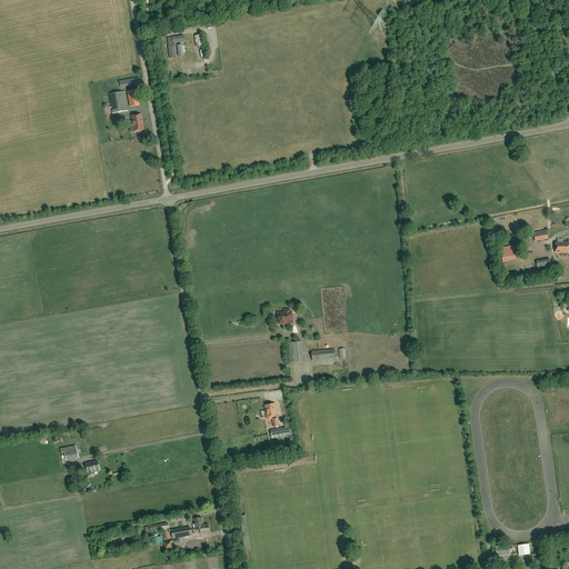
[(170,59),(177,58),(175,46),(175,43),(185,42),(183,36),(172,38),(168,38),(169,47),(168,47),(170,59)]
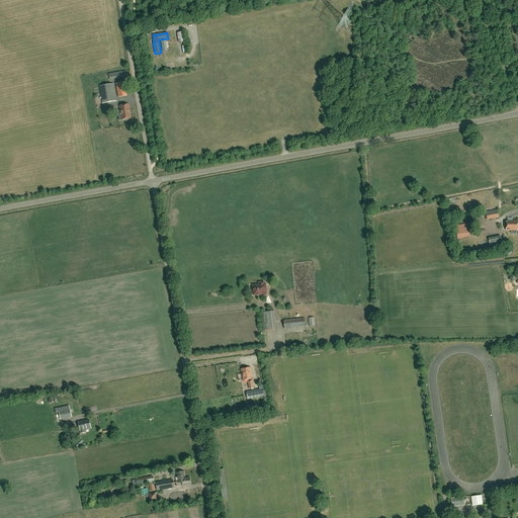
[(126,71),(108,74),(109,80),(127,77),(126,71)]
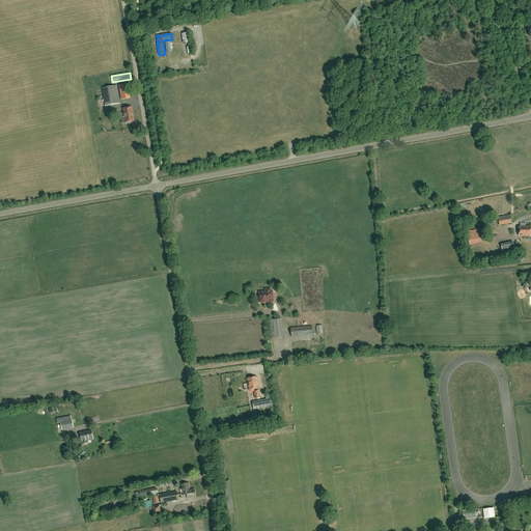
[(121,100),(130,99),(128,84),(119,86),(121,100)]
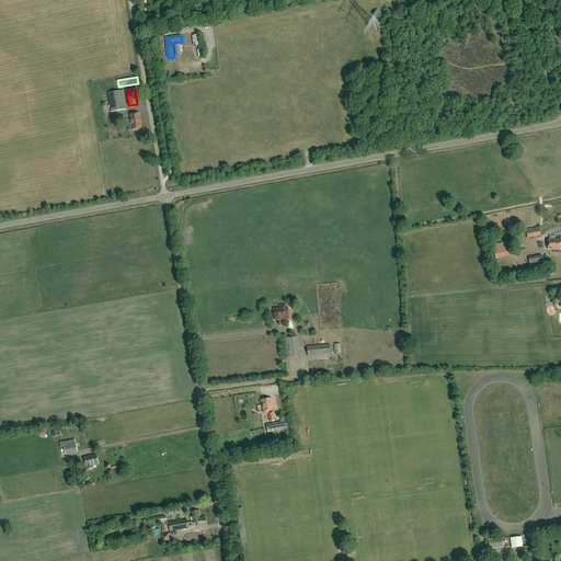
[(111,112),(126,110),(123,91),(109,93),(111,112)]
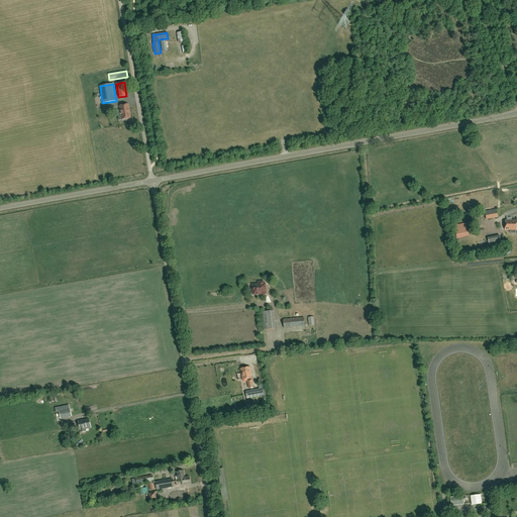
[(128,120),(128,118),(130,118),(128,105),(119,106),(121,120),(124,119),(126,120),(128,120)]
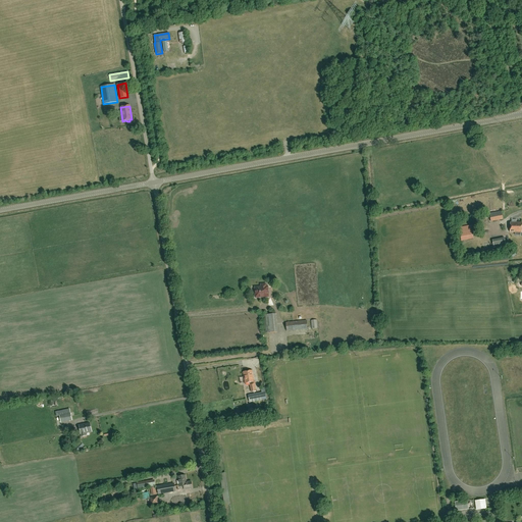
[(490,221),(503,219),(502,211),(489,214),(490,221)]
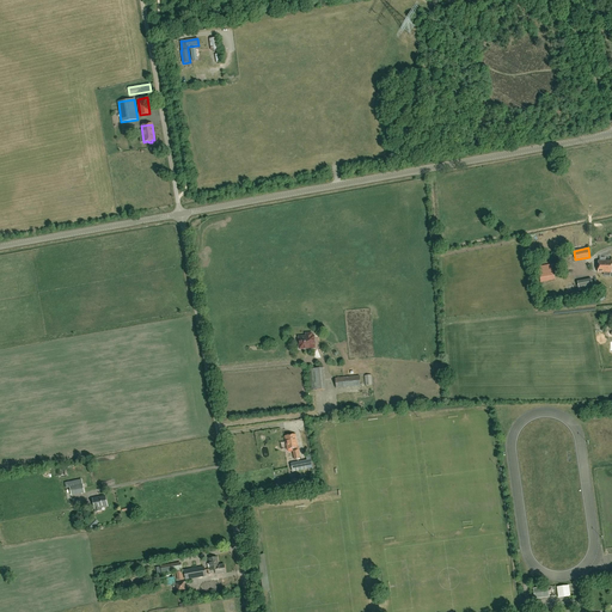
[(611,273),(611,262),(598,261),(598,273),(611,273)]
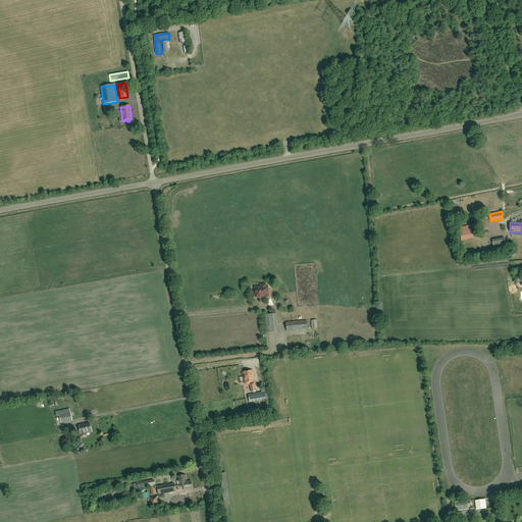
[(461,242),(473,239),(471,226),(459,228),(461,242)]
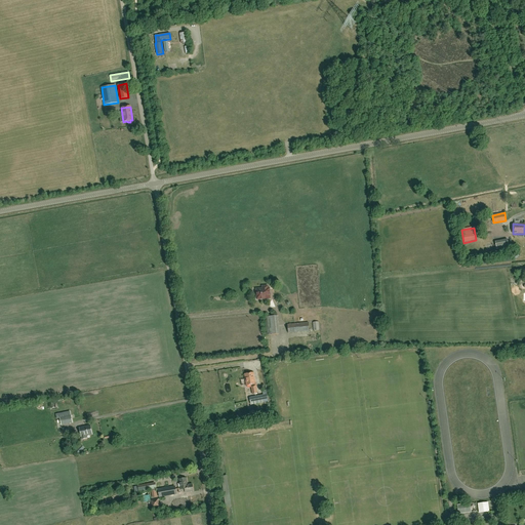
[(496,249),(509,247),(507,239),(495,241),(496,249)]
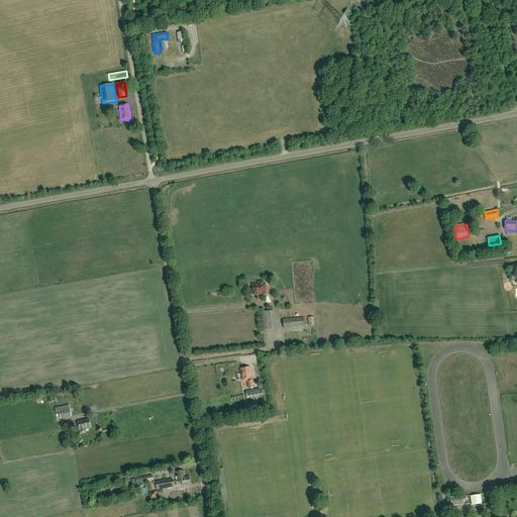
[(264,285),(264,282),(259,282),(259,284),(252,285),(252,286),(253,289),(252,289),(252,294),(259,294),(262,294),(266,294),(266,286),(265,285),(264,285)]
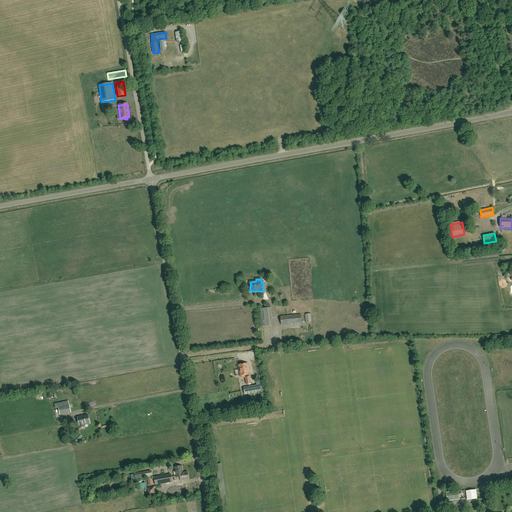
[(261,327),(272,326),(270,308),(259,309),(261,327)]
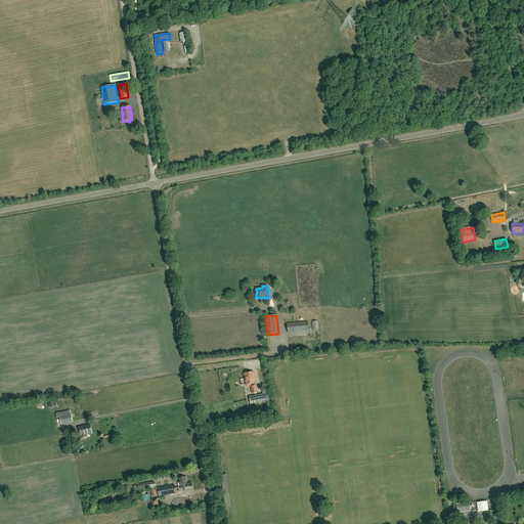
[(288,333),(309,331),(308,322),(287,324),(288,333)]
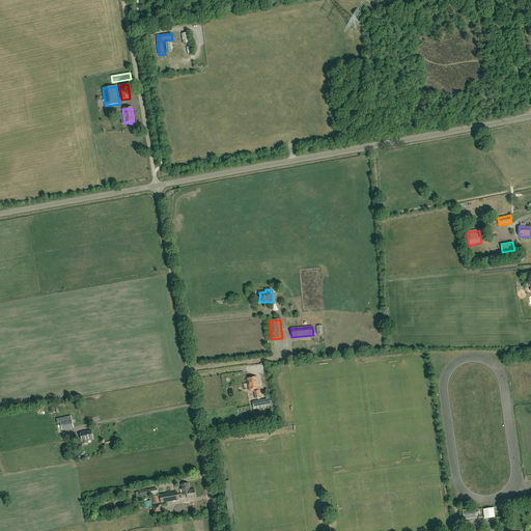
[(260,397),(256,376),(247,379),(249,390),(254,389),(255,398),(260,397)]
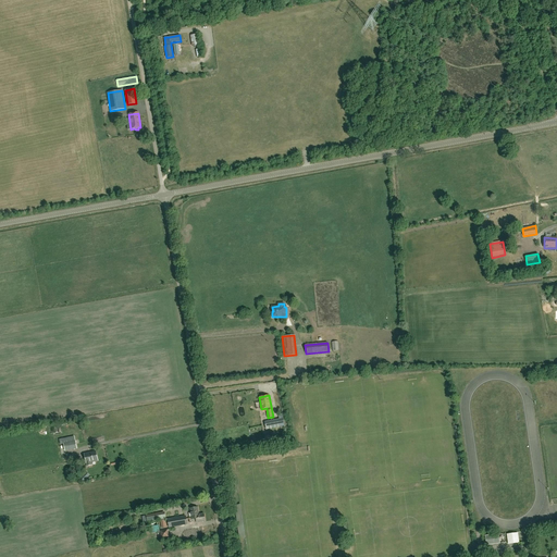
[(276,430),(276,428),(280,426),(279,421),(283,421),(283,417),(277,418),(277,419),(264,421),(267,429),(269,429),(269,431),(276,430)]
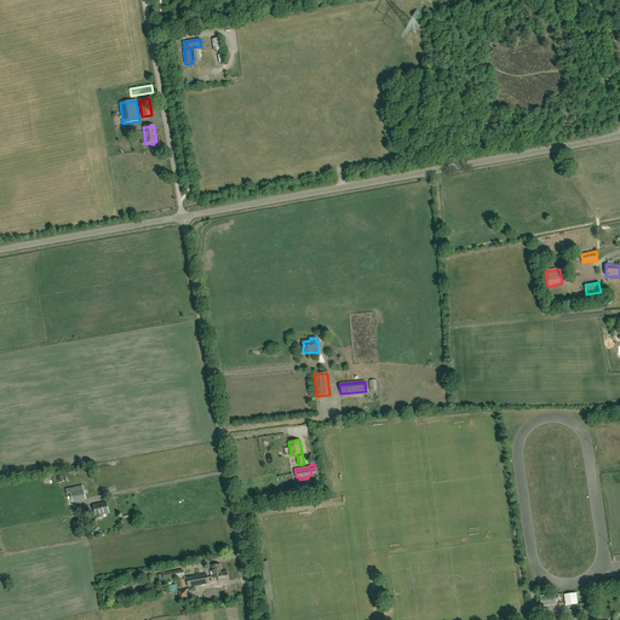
[(73,501),(85,499),(82,486),(70,489),(73,501)]
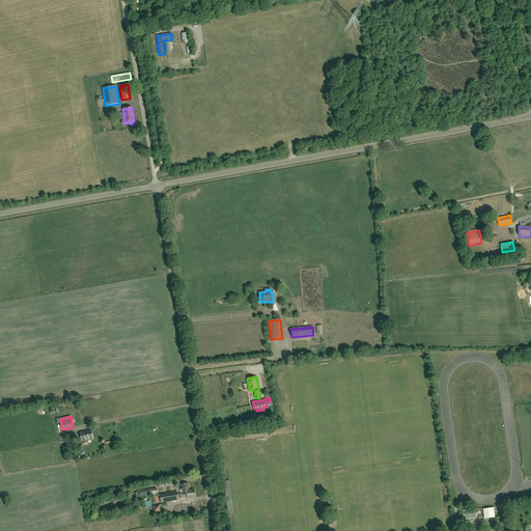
[(82,441),(93,439),(91,430),(81,434),(82,441)]
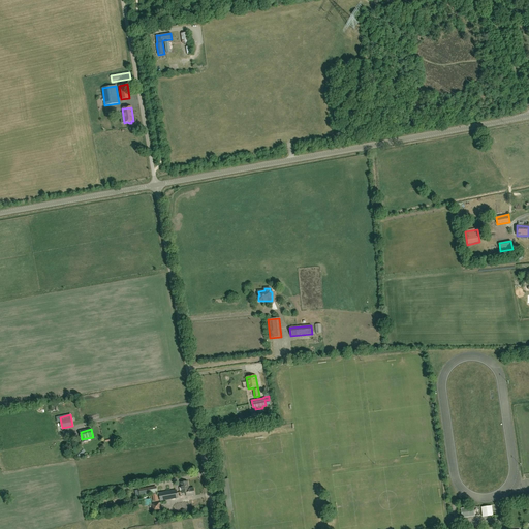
[(189,488),(187,480),(181,483),(182,493),(184,492),(184,493),(185,494),(186,494),(186,496),(195,494),(194,487),(189,488)]
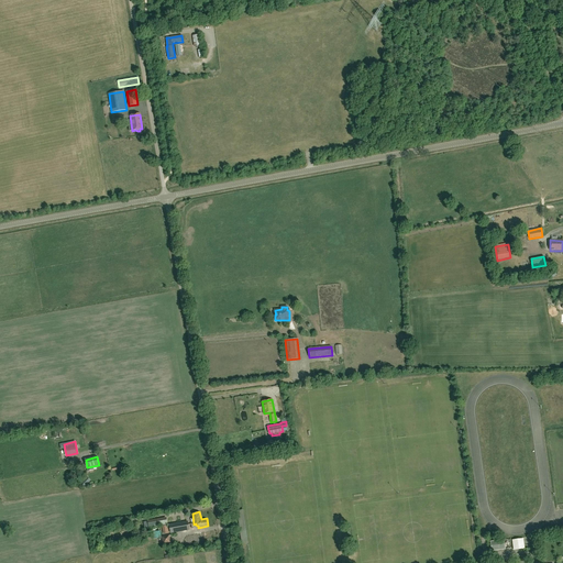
[(170,533),(189,530),(187,521),(169,525),(170,533)]
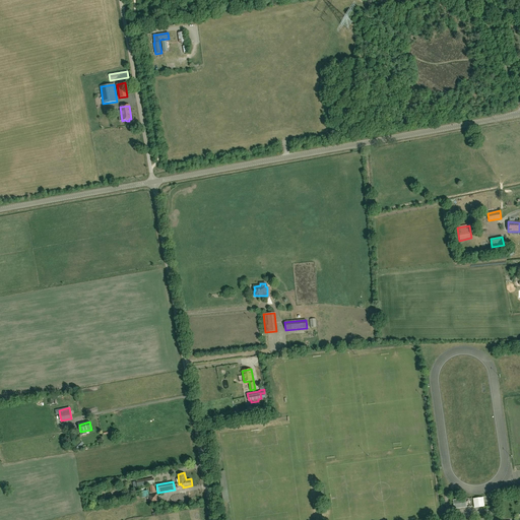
[(157,495),(151,499),(155,504),(161,500),(157,495)]
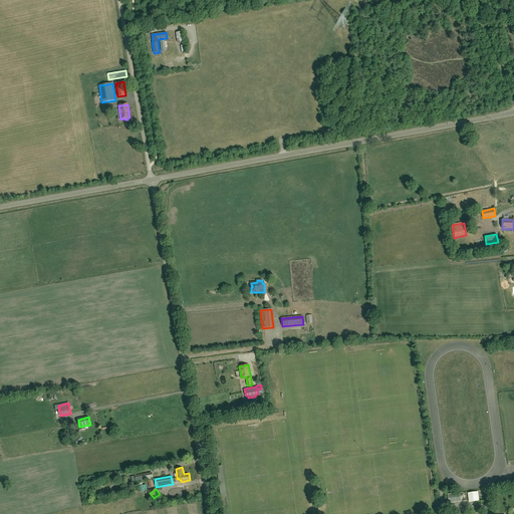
[(479,501),(478,492),(468,493),(469,502),(479,501)]
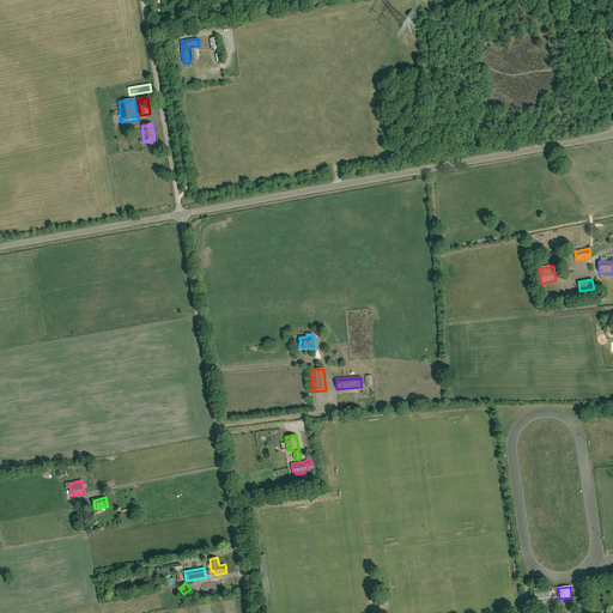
[(535,600),(550,598),(548,588),(534,590),(535,600)]
